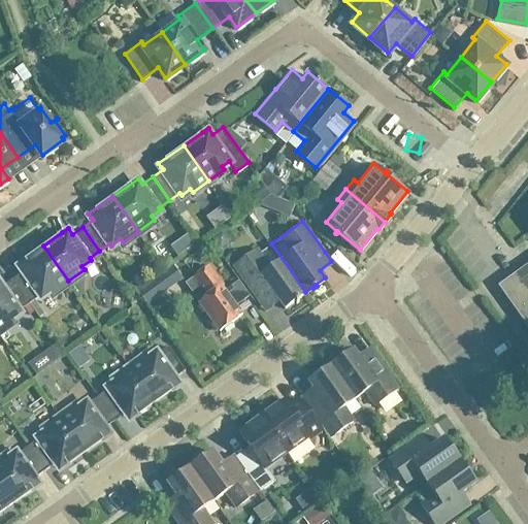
[(257,248),(234,263),(253,290),(266,308),(279,298),(285,305),(295,299),(296,300),(299,298),(298,297),(305,292),(281,258),(270,243),(260,252),(257,248)]
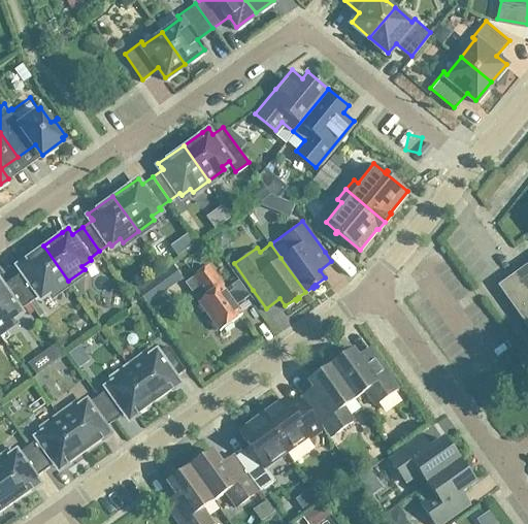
[(23,269),(12,276),(29,300),(39,293),(41,295),(50,289),(53,292),(68,281),(43,246),(19,263),(23,269)]
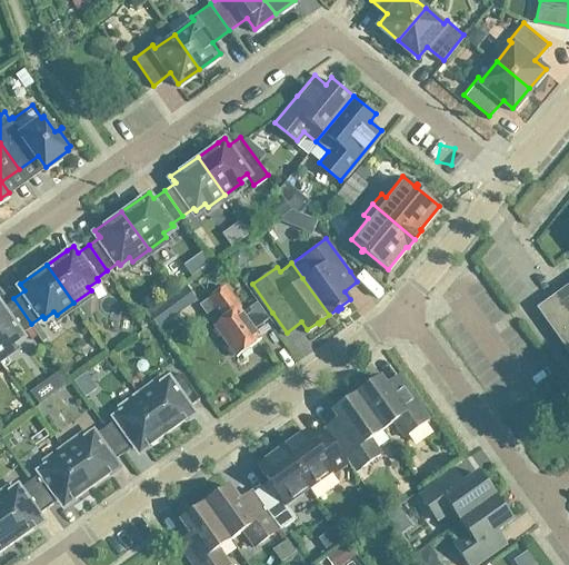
[(568,280),(555,291),(536,305),(568,352),(568,280)]
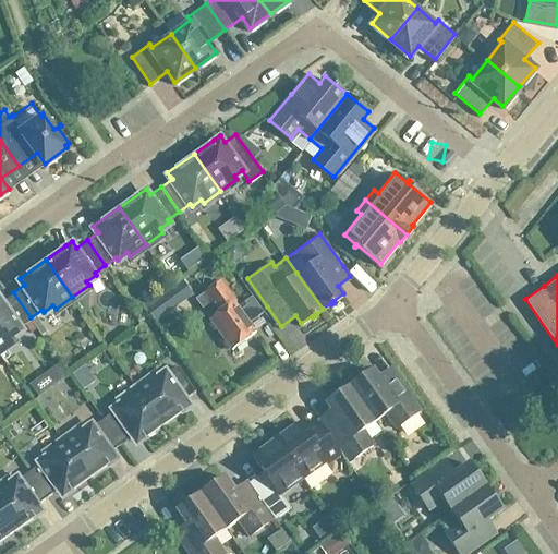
[(237,298),(221,277),(196,296),(210,315),(209,316),(232,347),(255,329),(234,300),(237,298)]
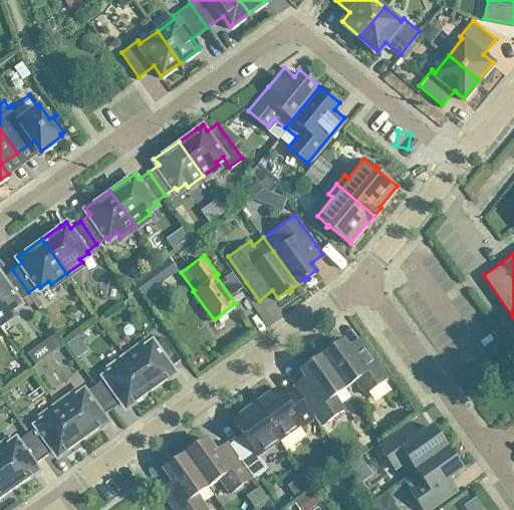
[(0,273),(0,320),(14,311),(11,307),(20,301),(18,299),(28,292),(12,269),(2,276),(0,273)]
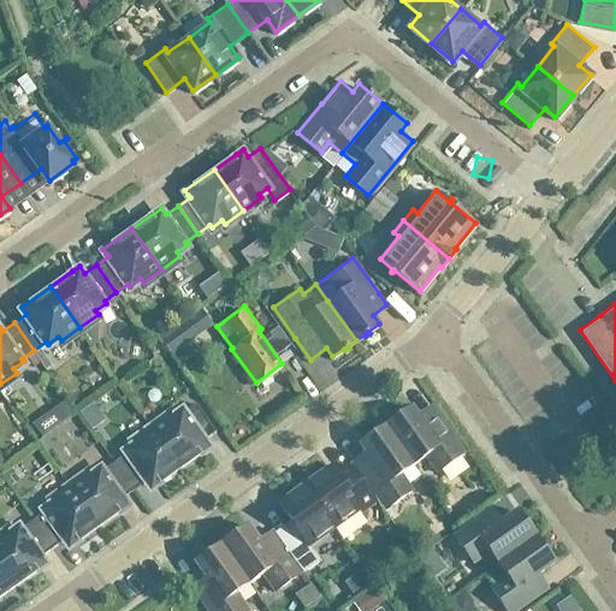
[(264,338),(274,353),(290,340),(277,322),(268,328),(271,333),(264,338)]
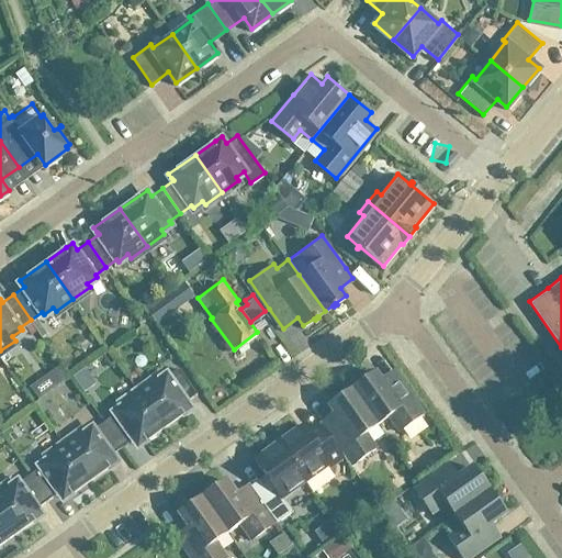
[(154,376),(137,388),(164,425),(190,405),(186,400),(197,392),(178,367),(167,375),(166,372),(157,379),(154,376)]
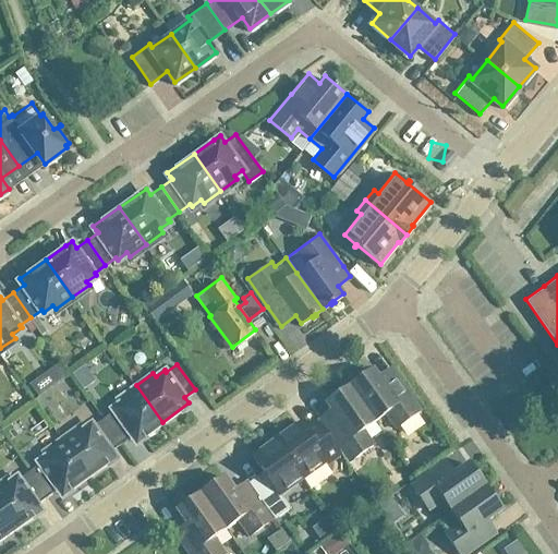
[(373,368),(350,384),(374,419),(386,411),(397,425),(421,408),(390,366),(378,375),(373,368)]
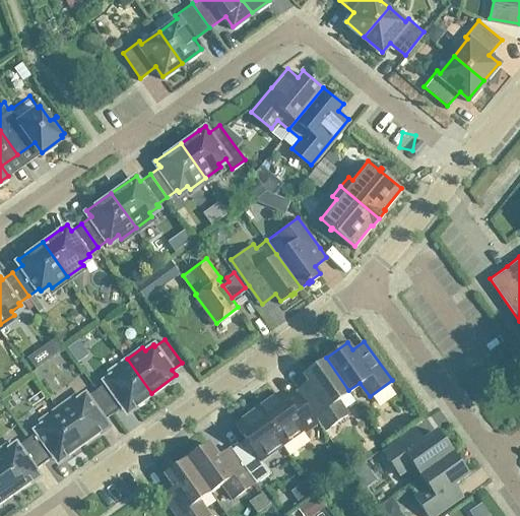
[(304,373),(309,380),(296,389),(318,420),(324,429),(347,411),(338,398),(348,390),(326,358),(304,373)]
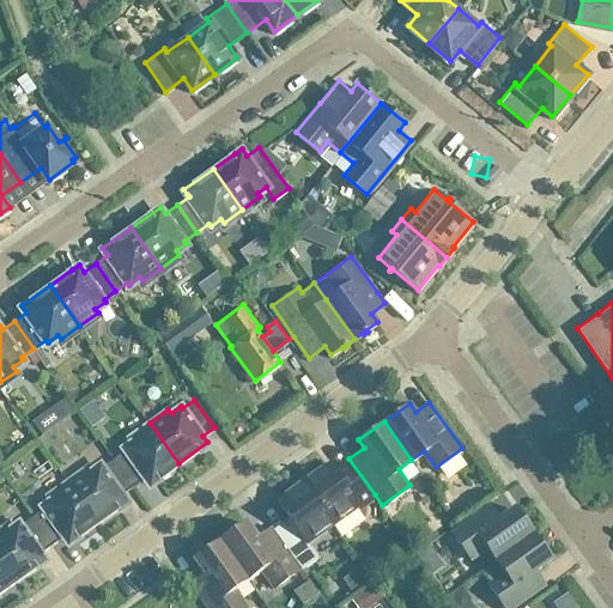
[(125,449),(113,457),(133,485),(145,476),(150,484),(178,463),(150,423),(131,436),(134,439),(123,447),(125,449)]
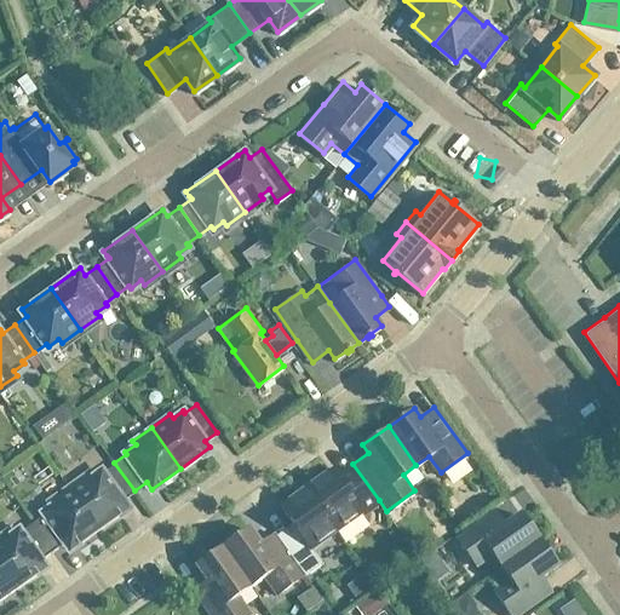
[(135,490),(114,463),(103,471),(101,469),(91,477),(87,472),(69,486),(98,527),(128,506),(122,499),(135,490)]
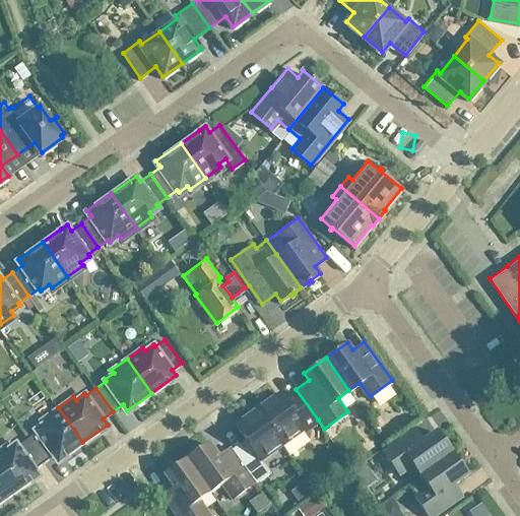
[(296,389),(284,397),(279,391),(256,407),(281,443),(304,428),(306,429),(318,420),(296,389)]
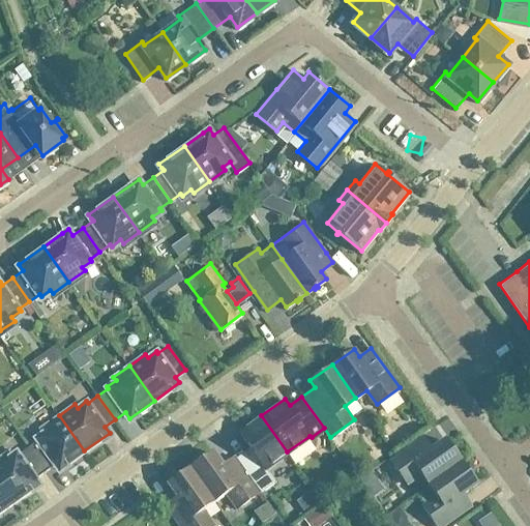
[(37,438),(27,446),(45,470),(55,462),(59,468),(84,450),(59,415),(42,427),(46,431),(36,437),(37,438)]
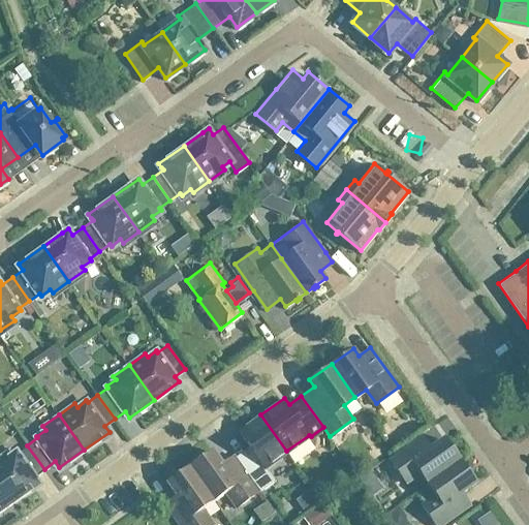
[(286,451),(260,414),(240,430),(252,448),(239,458),(260,489),(275,479),(266,466),(286,451)]
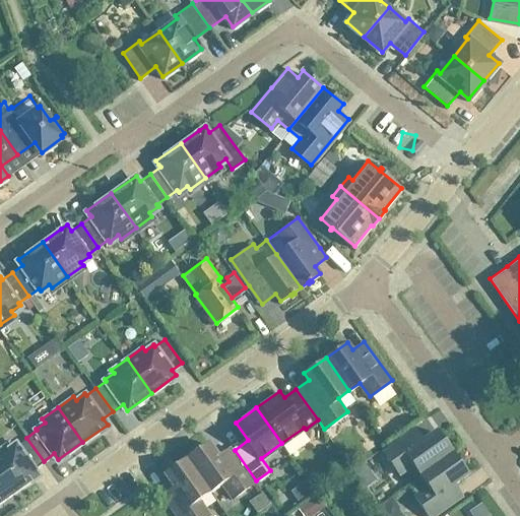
[(420,473),(452,451),(437,430),(424,439),(415,428),(383,450),(399,472),(413,463),(420,473)]
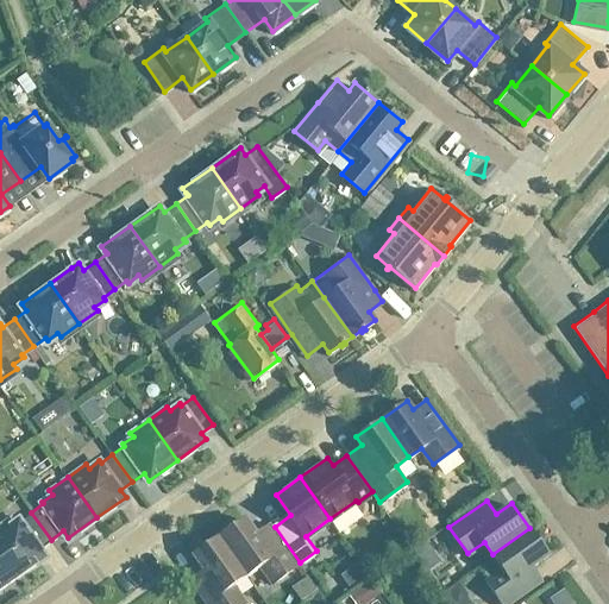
[(51,540),(31,513),(20,521),(18,518),(8,526),(5,522),(0,524),(0,553),(16,576),(45,554),(39,548),(51,540)]
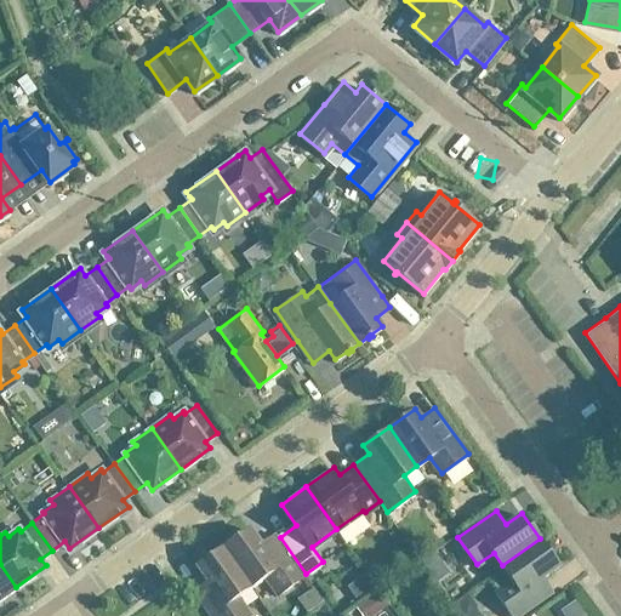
[(275,531),(260,542),(249,526),(223,546),(251,585),(266,575),(278,593),(306,574),(280,537),(275,531)]
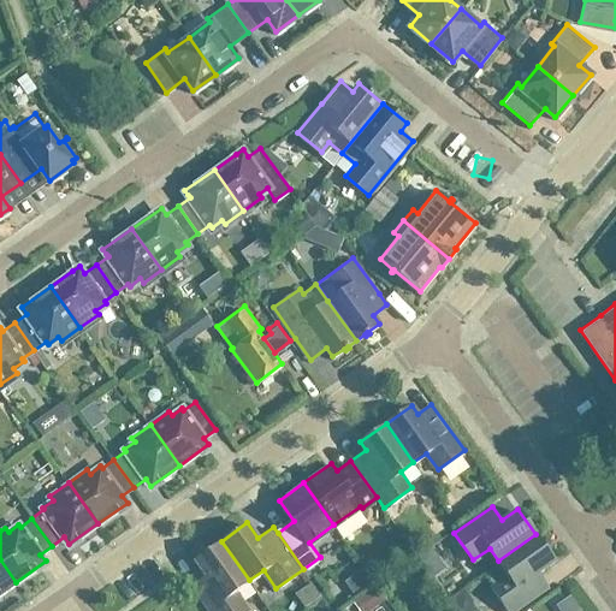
[(535,534),(498,561),(508,574),(491,585),(509,610),(510,610),(548,585),(538,571),(554,559),(535,534)]
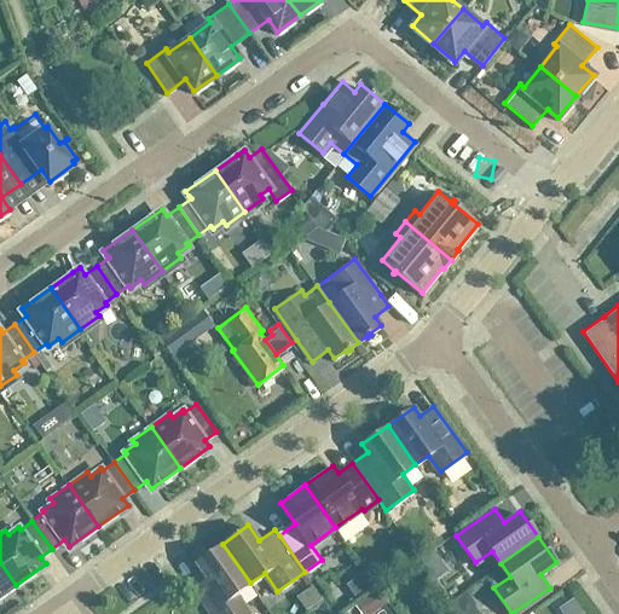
[(196,562),(207,577),(194,586),(213,613),(244,613),(249,610),(236,594),(250,583),(223,544),(196,562)]
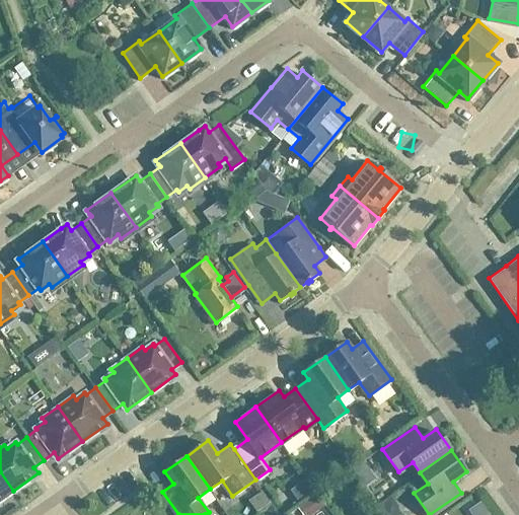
[(0,500),(13,491),(0,471),(0,500)]
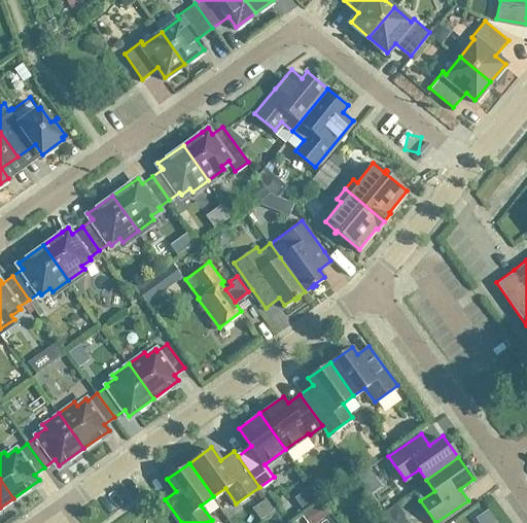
[(503,493),(516,514),(524,509),(512,488),(503,493)]
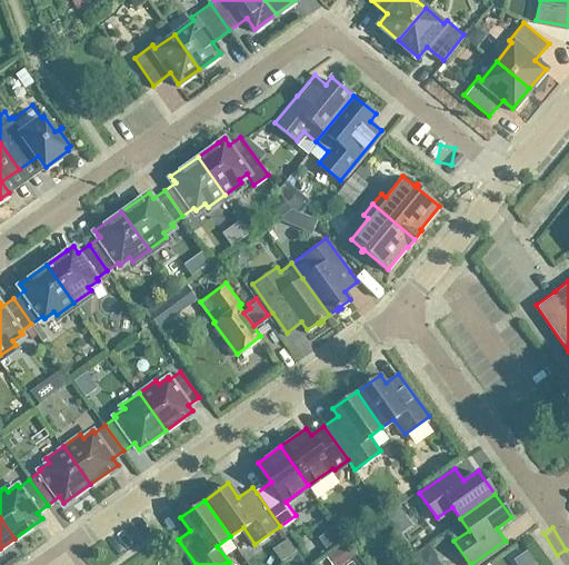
[(341,542),(310,558),(313,564),(343,564),(352,561),(341,542)]
